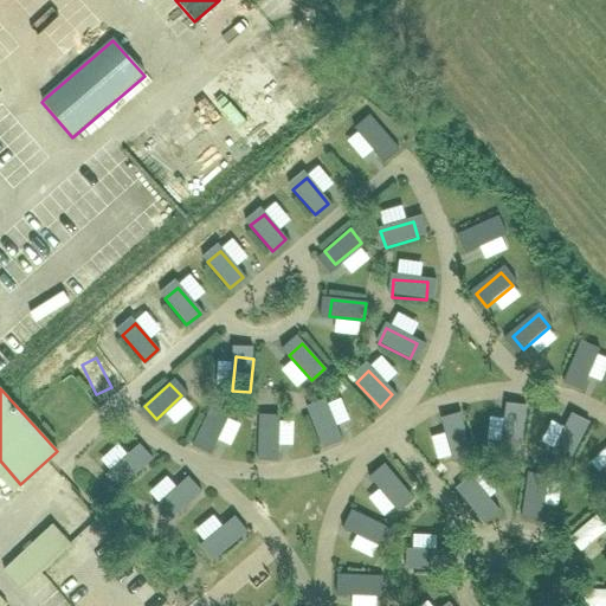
[(320,439),(337,436),(328,403),(311,407),(320,439)]
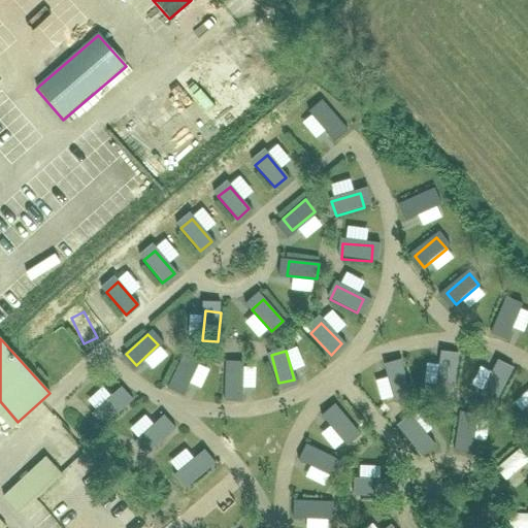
[(172,384),(186,391),(198,363),(185,357),(172,384)]
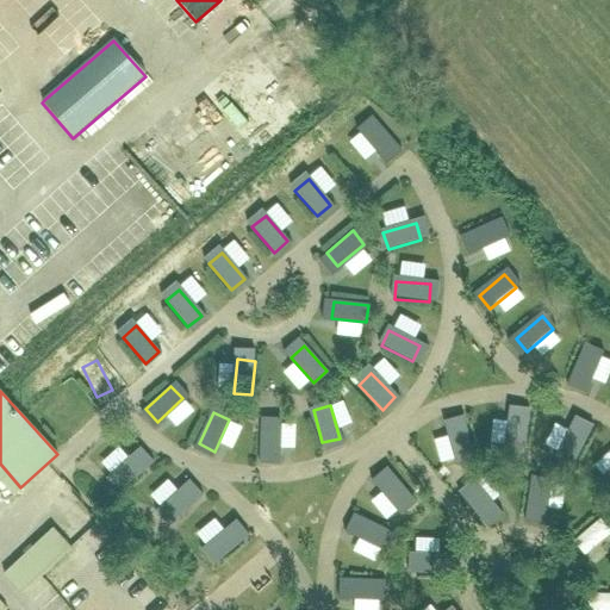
[(527,417),(509,416),(505,449),(523,452),(527,417)]
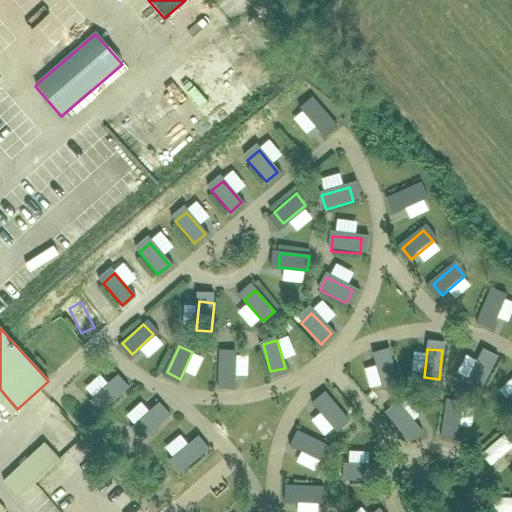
[(220,381),(235,383),(237,354),(222,353),(220,381)]
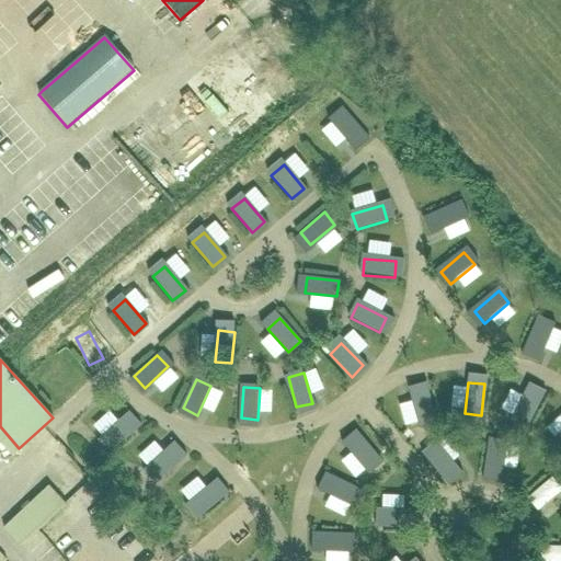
[(426,390),(411,396),(420,425),(435,421),(426,390)]
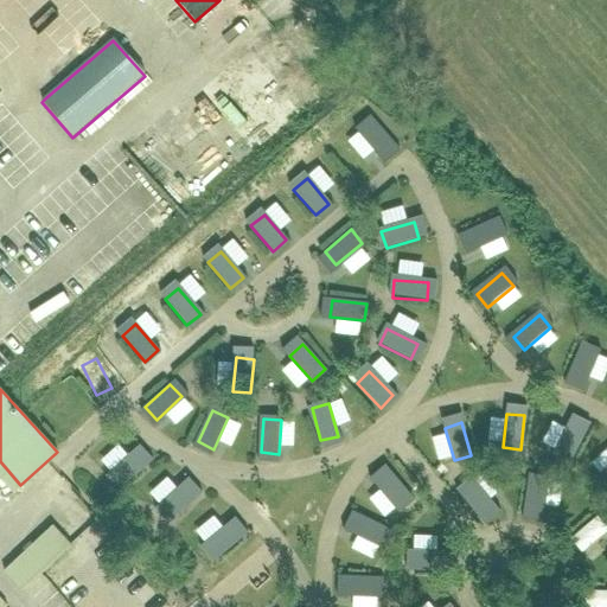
[(588,434),(574,425),(554,453),(568,462),(588,434)]
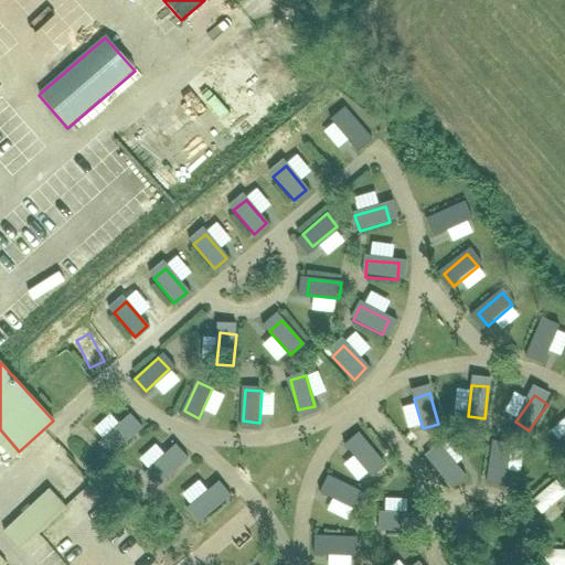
[(97,445),(108,457),(132,436),(121,424),(97,445)]
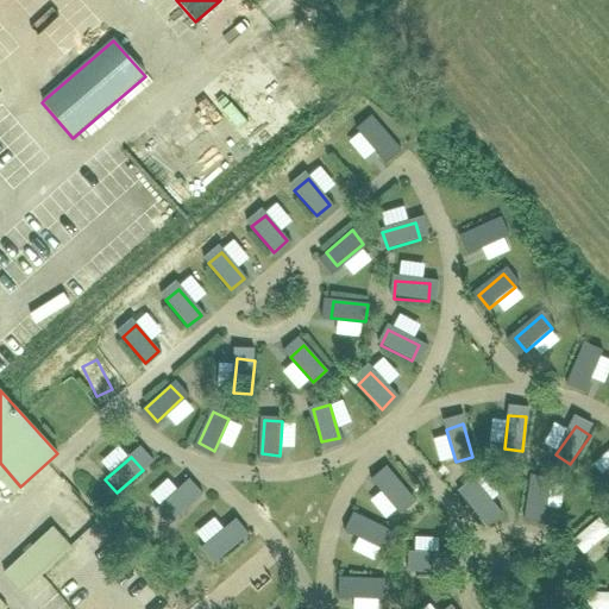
[(394,473),(380,484),(400,512),(414,501),(394,473)]
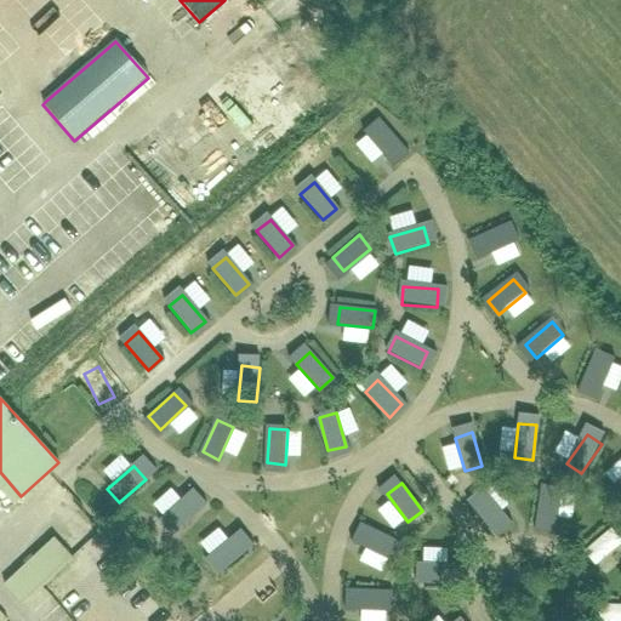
[(559,488),(542,486),(540,520),(557,522),(559,488)]
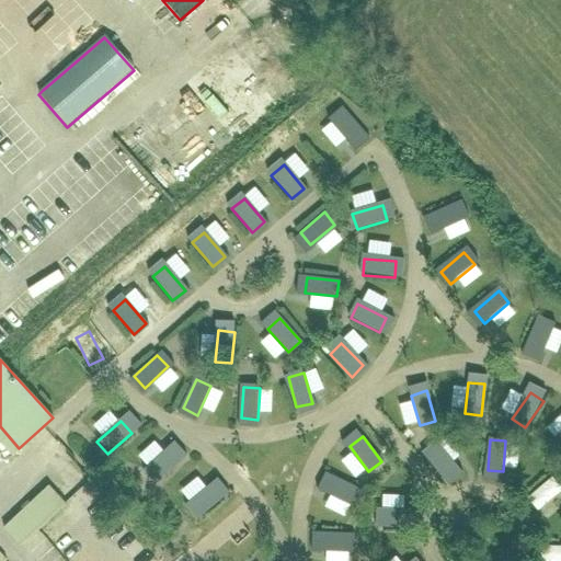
[(434,444),(422,455),(443,479),(455,468),(434,444)]
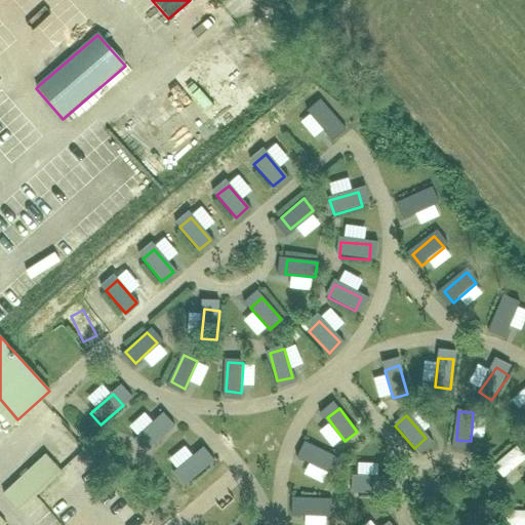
[(131,442),(142,454),(164,435),(154,423),(131,442)]
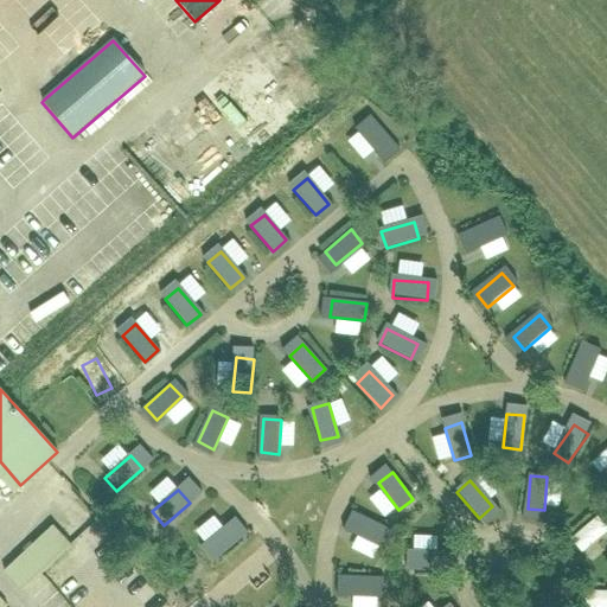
[(362,517),(355,532),(385,547),(393,531),(362,517)]
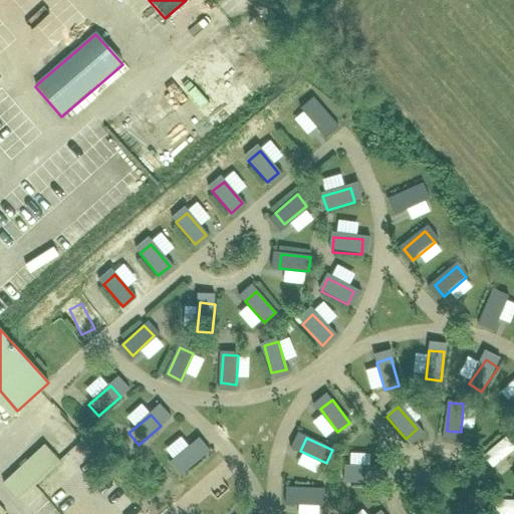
[(513,452),(513,449),(507,439),(483,456),(492,468),(513,452)]
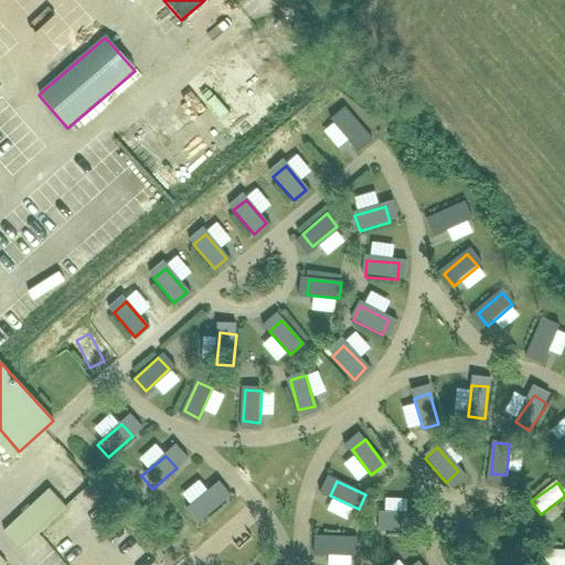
[(106,484),(100,489),(108,499),(114,494),(106,484)]
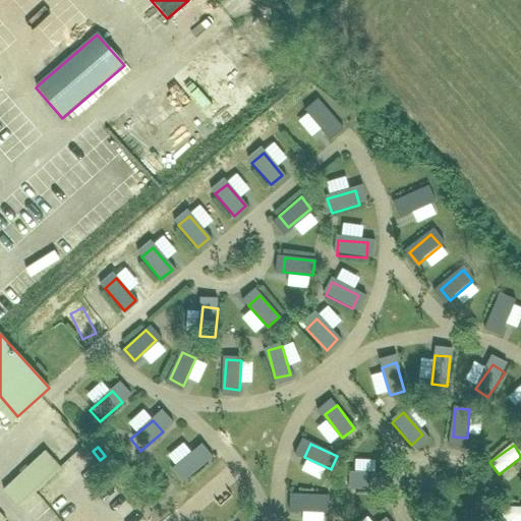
[(17,506),(60,466),(45,450),(2,489),(17,506)]
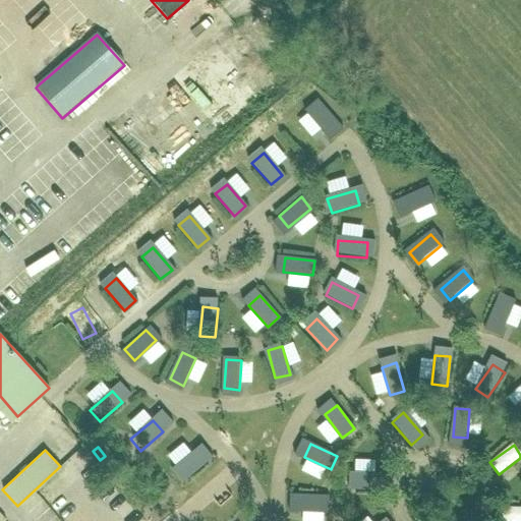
[(172,470),(182,481),(205,463),(194,452),(172,470)]
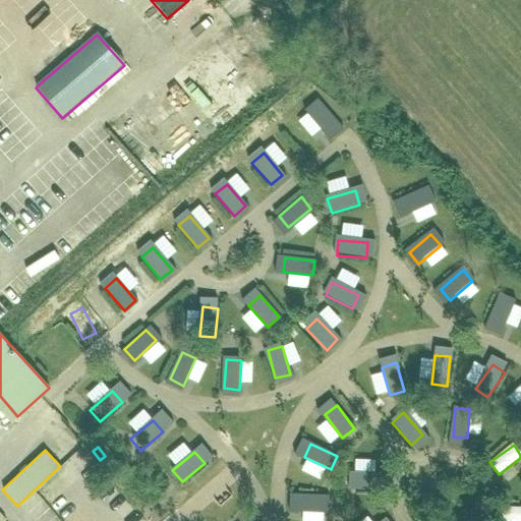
[(350,473),(348,488),(378,491),(379,476),(350,473)]
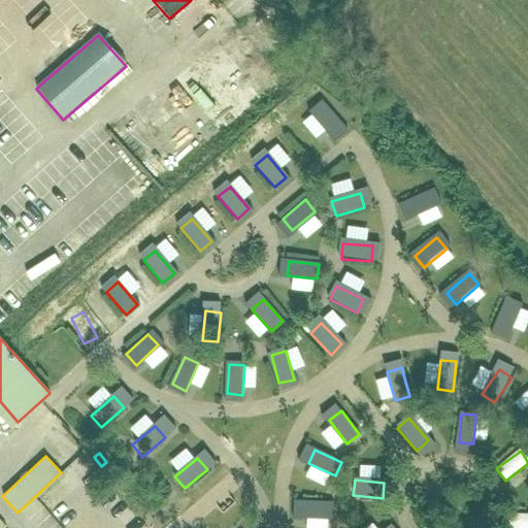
[(303,502),(302,517),(331,520),(333,504),(303,502)]
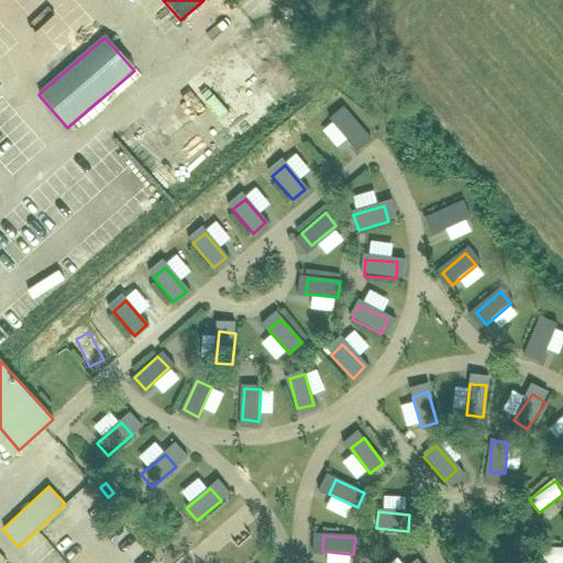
[(562,562),(562,549),(543,547),(541,562),(562,562)]
